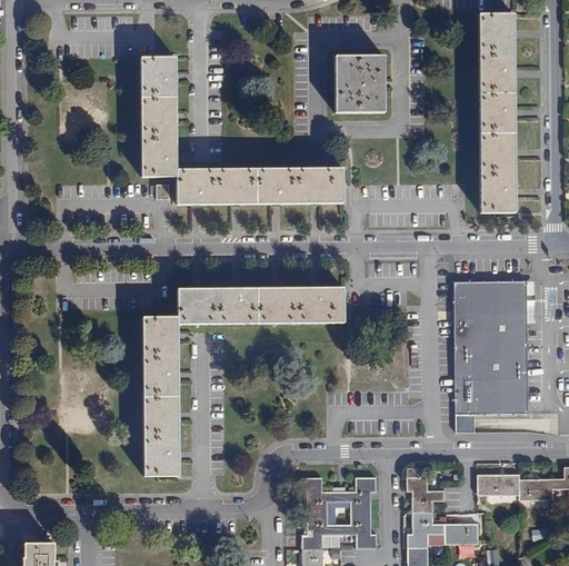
[(512,12),(478,12),(480,211),(515,210),(512,12)]
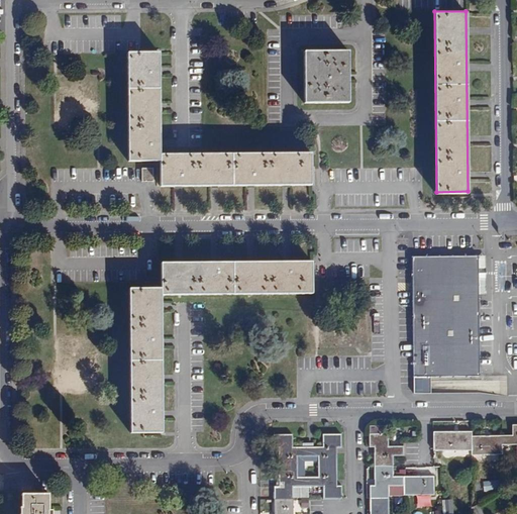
[(347,49),(304,49),(304,100),(348,100),(347,49)]
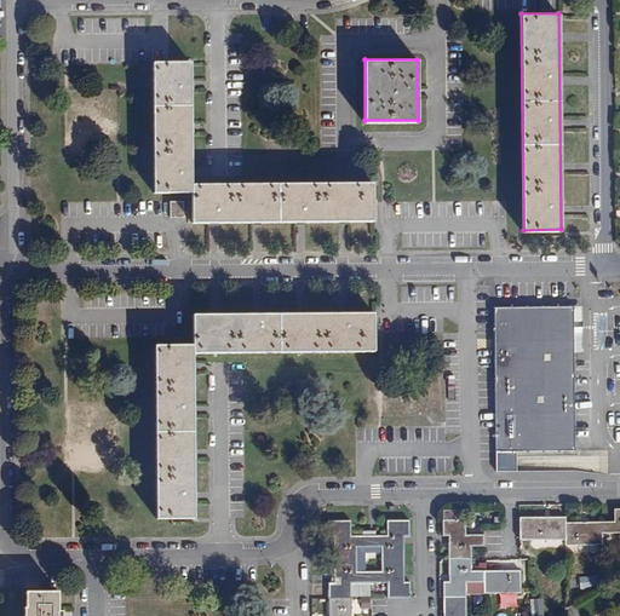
[(190,61),(153,61),(154,190),(193,189),(193,220),(373,218),(372,180),(191,182),(190,61)]
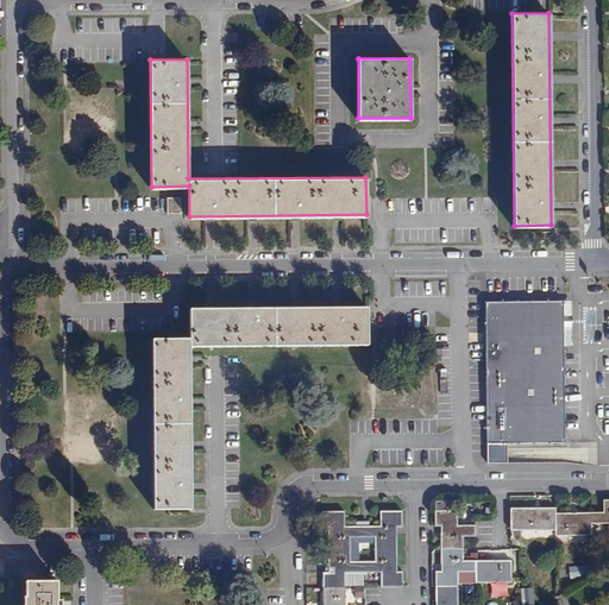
[(180,209),(180,195),(167,195),(167,209),(180,209)]
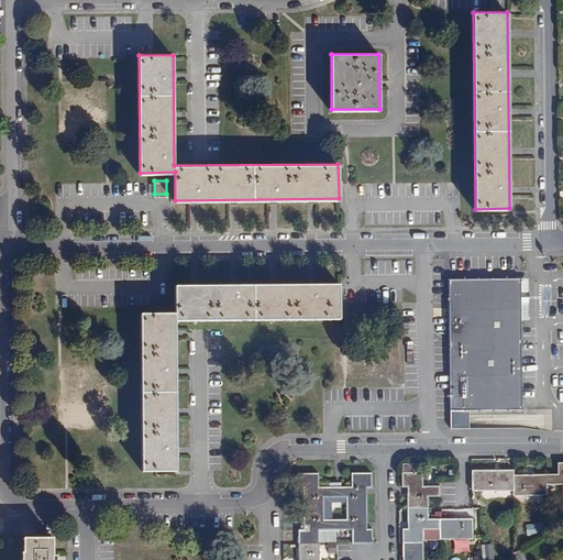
[(521,277),(449,278),(449,407),(450,421),(466,421),(466,407),(522,407),(521,277)]
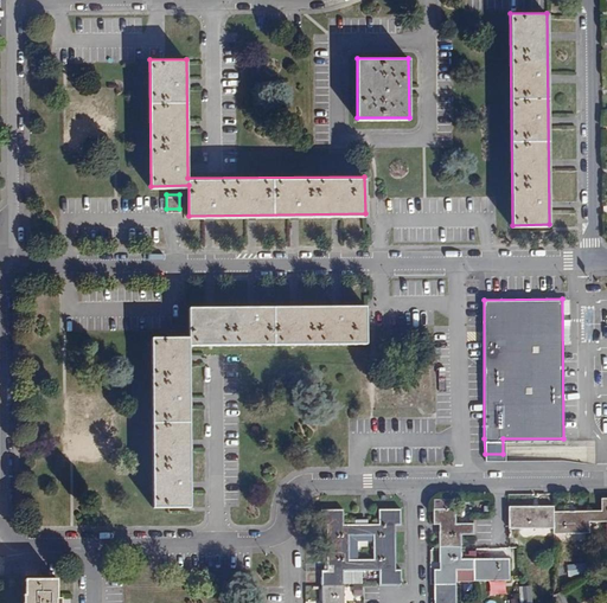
[(189,306),(189,335),(152,335),(154,505),(191,505),(190,342),(366,341),(365,305),(189,306)]
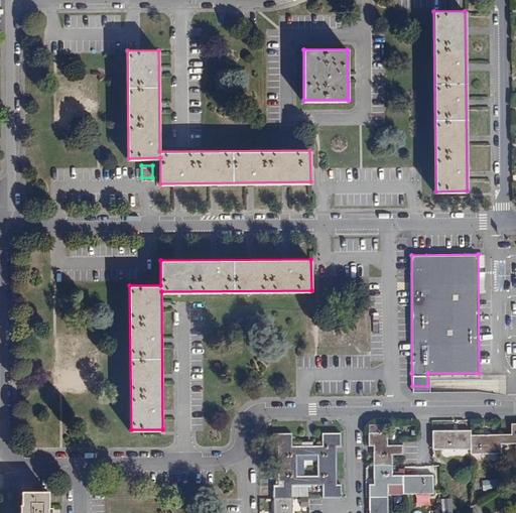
[(471,428),(432,429),(432,446),(470,446),(471,452),(501,451),(502,441),(515,441),(515,454),(515,453),(515,420),(511,421),(511,431),(471,432),(471,428)]
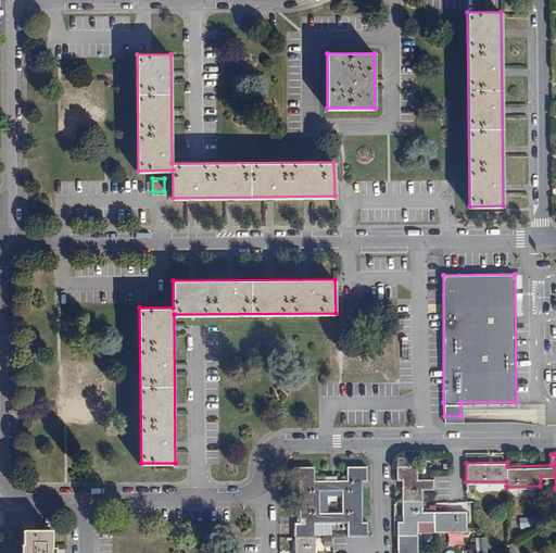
[(417,464),(396,464),(396,478),(402,478),(403,519),(397,519),(397,552),(417,552),(418,529),(467,530),(466,510),(422,508),(422,487),(433,487),(433,477),(417,477),(417,464)]
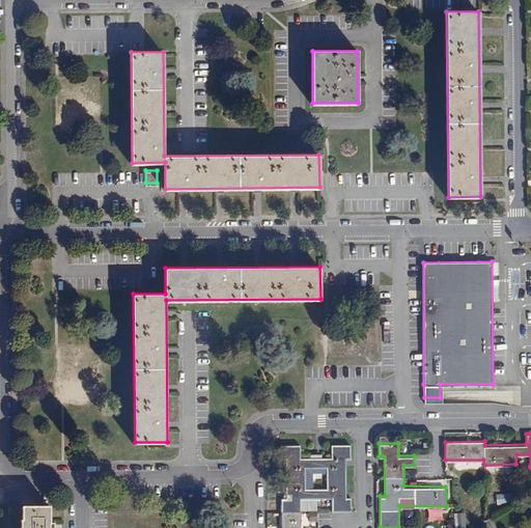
[(351,456),(351,444),(332,444),(331,456),(322,456),(310,456),(300,456),(300,444),(281,444),(281,457),(286,457),(286,497),(281,497),(281,527),(300,527),(301,508),(316,508),(316,497),(331,497),(331,509),(351,509),(351,496),(345,496),(345,456),(351,456)]
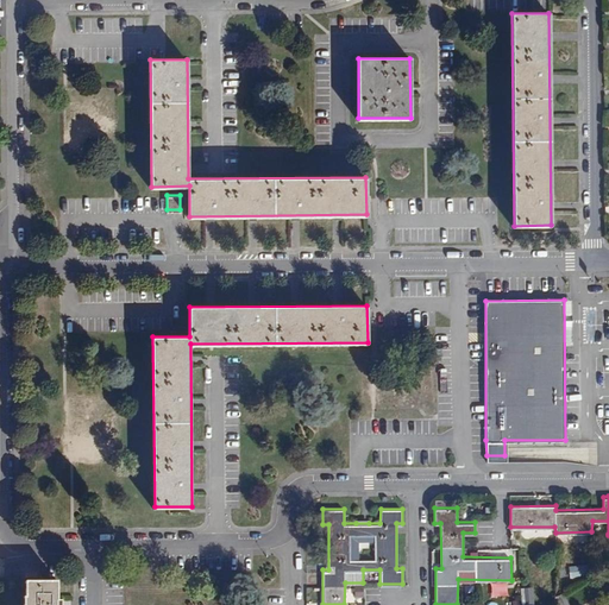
[(570,563),(572,575),(590,572),(586,560),(570,563)]
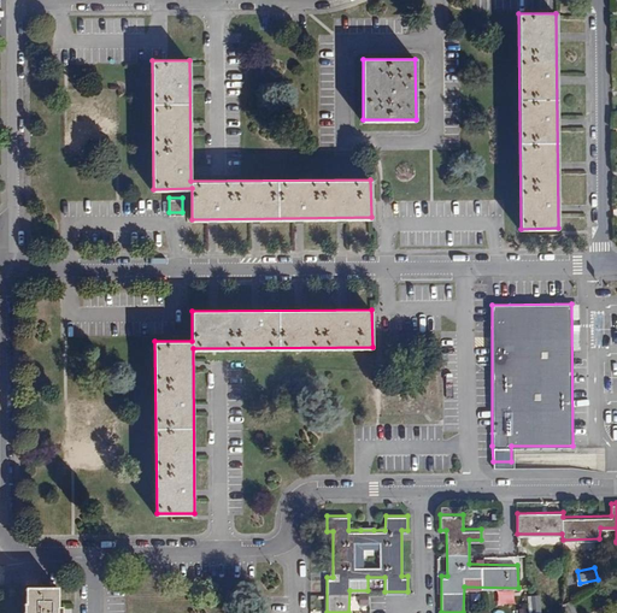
[(58,612),(58,603),(58,585),(27,587),(25,601),(24,602),(24,612),(58,612)]
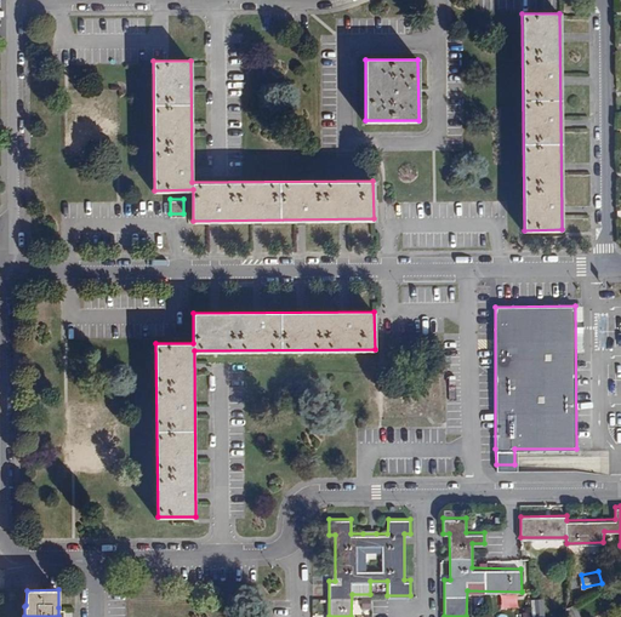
[(533,596),(533,615),(546,615),(546,595),(533,596)]
